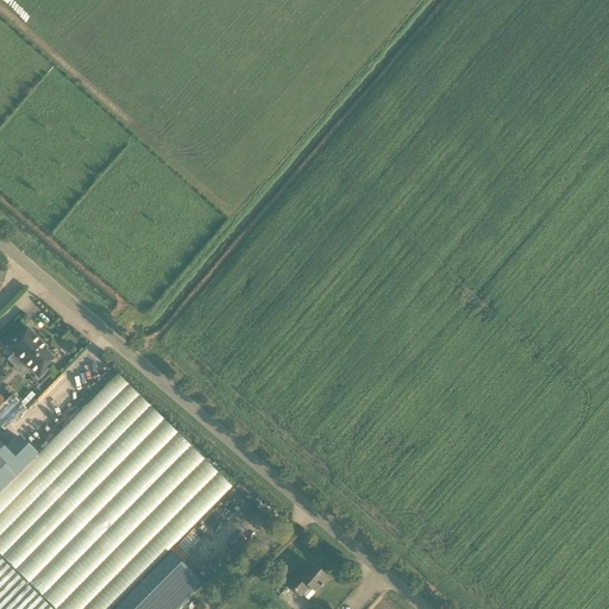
[(55,359),(45,350),(48,349),(27,328),(7,347),(14,355),(7,360),(16,370),(23,363),(39,380),(48,371),(45,369),(55,359)]
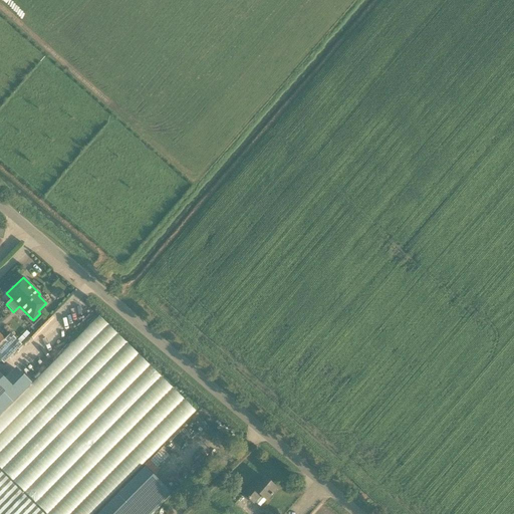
[(99,317),(0,417),(0,468),(46,513),(93,513),(195,412),(99,317)]
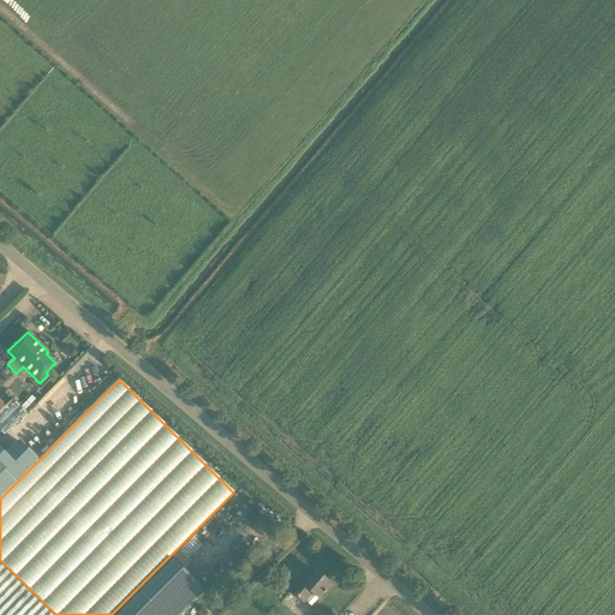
[(25,410),(35,399),(30,395),(22,406),(25,410)]
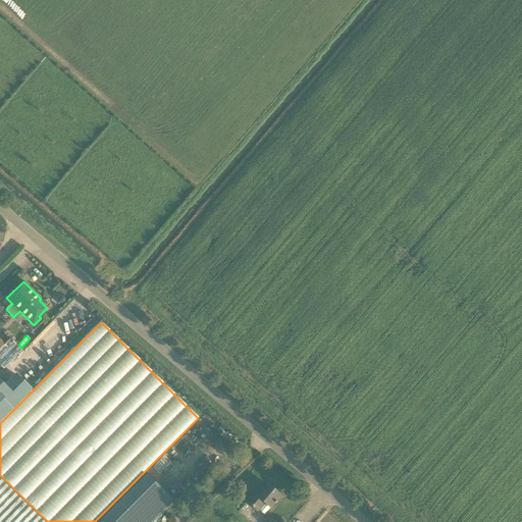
[(22,351),(10,337),(4,343),(0,337),(0,364),(4,368),(22,351)]
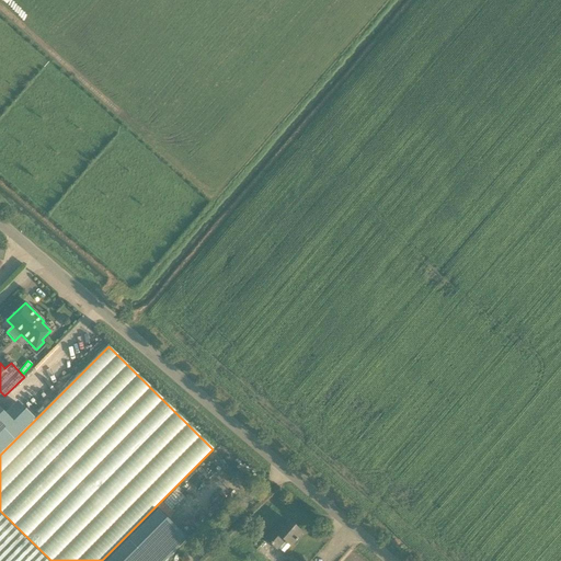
[(0,560),(47,560),(0,513),(0,443),(16,426),(0,411),(0,560)]
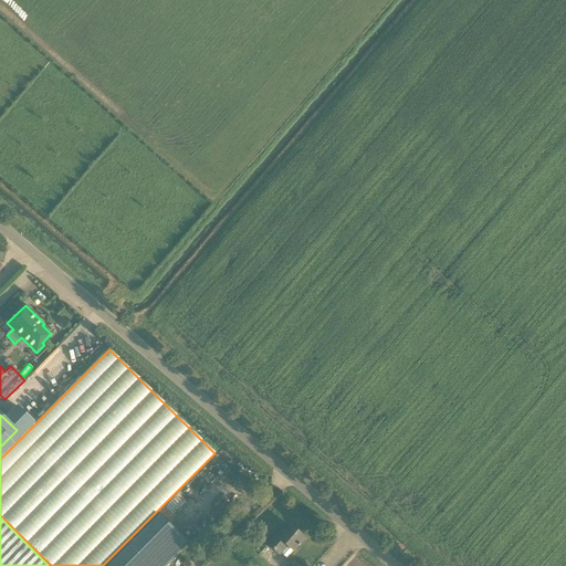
[(166,565),(189,544),(159,514),(107,565),(166,565)]
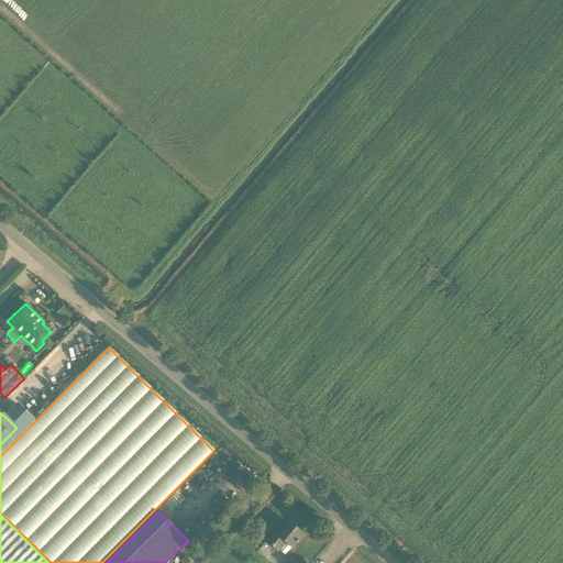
[(285,543),(291,549),(304,536),(290,525),(285,531),(279,527),(267,542),(278,552),(285,543)]
